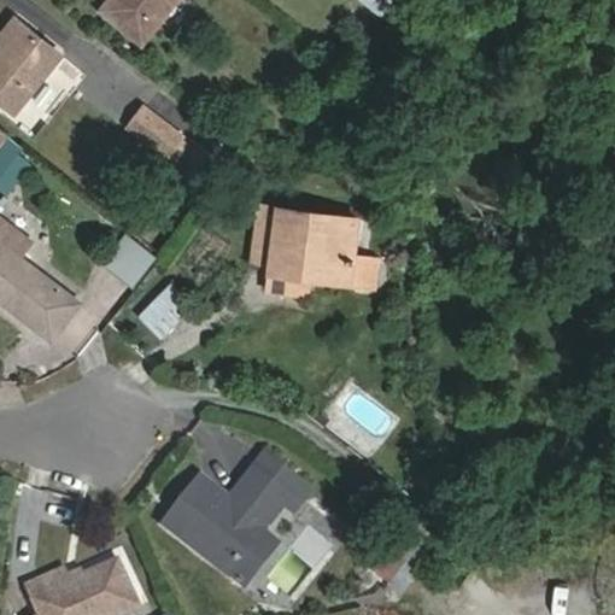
[(107,0),(101,9),(144,42),(176,0),(107,0)]
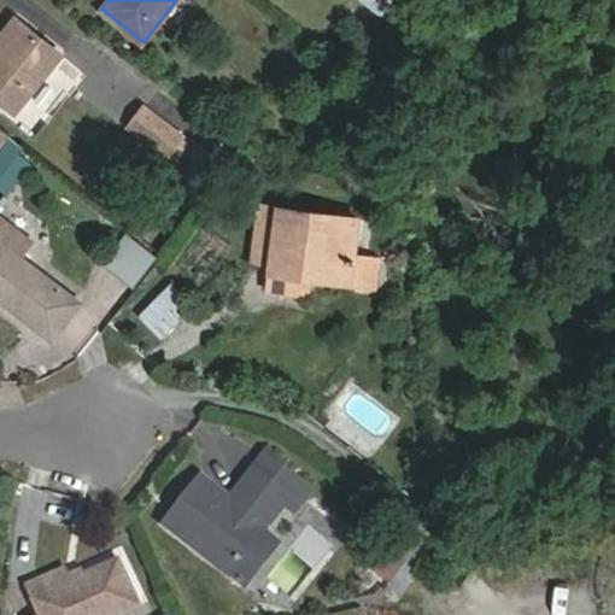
[(0,50),(23,22),(13,15),(0,30),(0,50)]
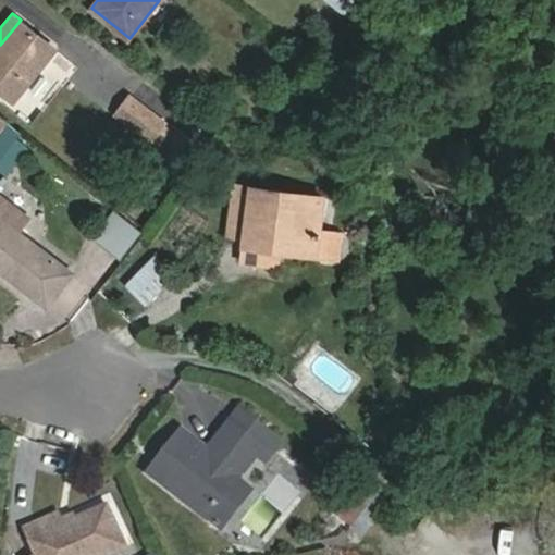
[(21,20),(0,45),(0,88),(15,100),(57,49),(21,20)]
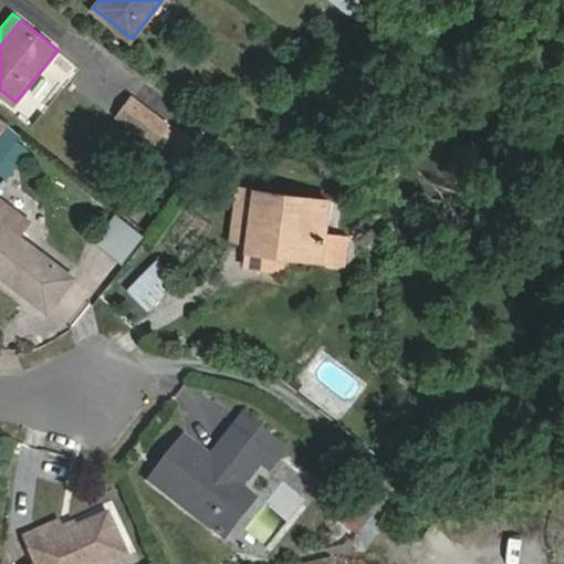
[(168,124),(133,97),(118,115),(154,143),(168,124)]
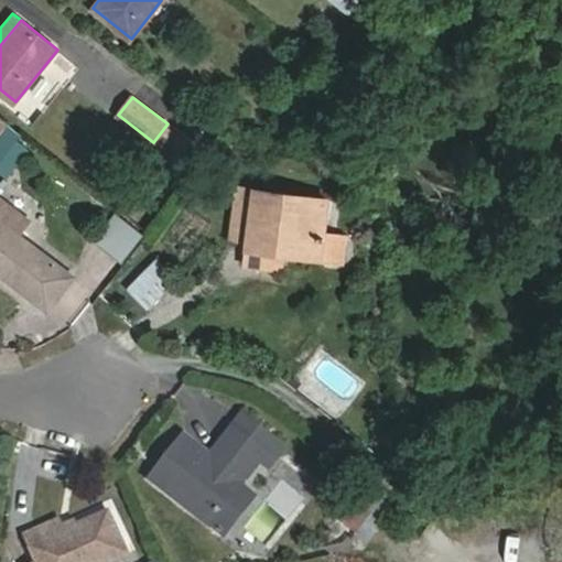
[(20,133),(10,126),(0,138),(0,170),(6,174),(25,150),(14,141),(20,133)]
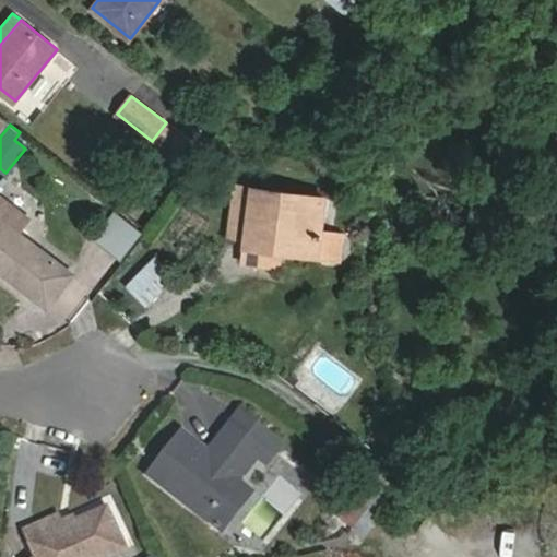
[(327,198),(233,185),(226,233),(244,235),(241,244),(240,257),(263,260),(263,255),(276,256),(277,250),(279,240),(319,246),(321,232),(327,198)]
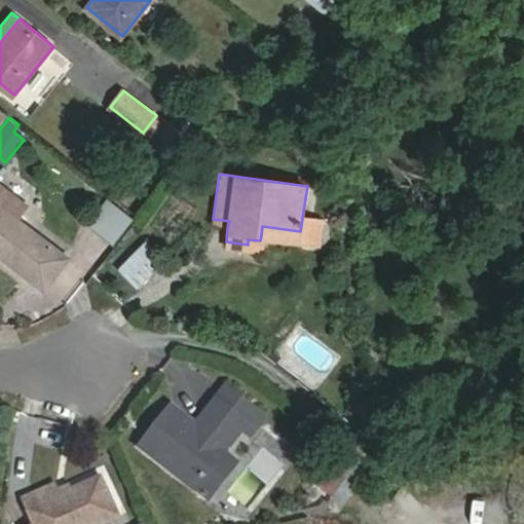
[(27,204),(0,184),(0,253),(44,288),(69,257),(17,217),(27,204)]
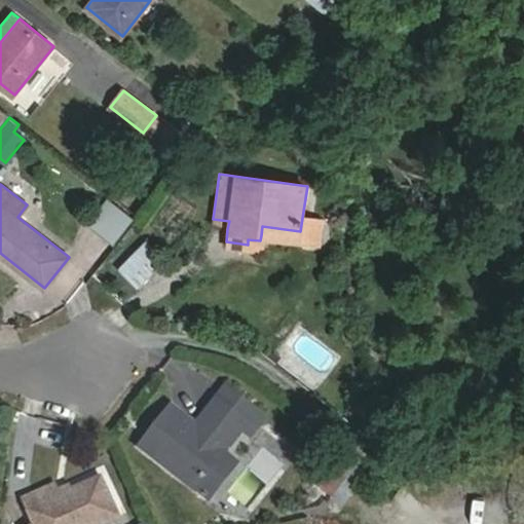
[(133,220),(103,196),(81,224),(111,248),(133,220)]
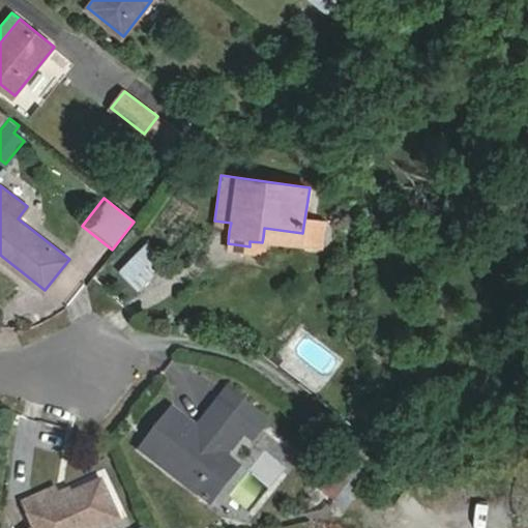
[(327,246),(330,223),(304,220),(302,233),(301,242),(327,246)]
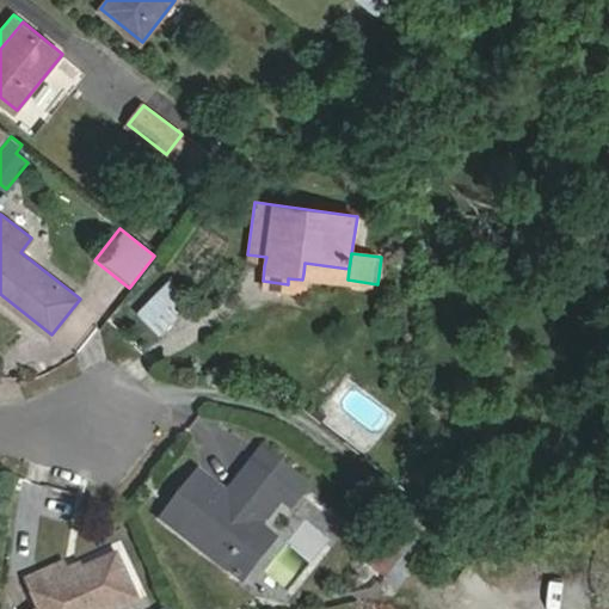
[(305,263),(303,274),(348,280),(349,269),(305,263)]
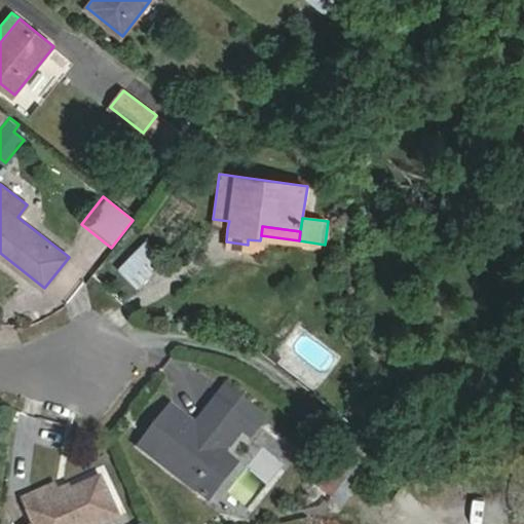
[(145,242),(119,268),(138,286),(162,261),(145,242)]
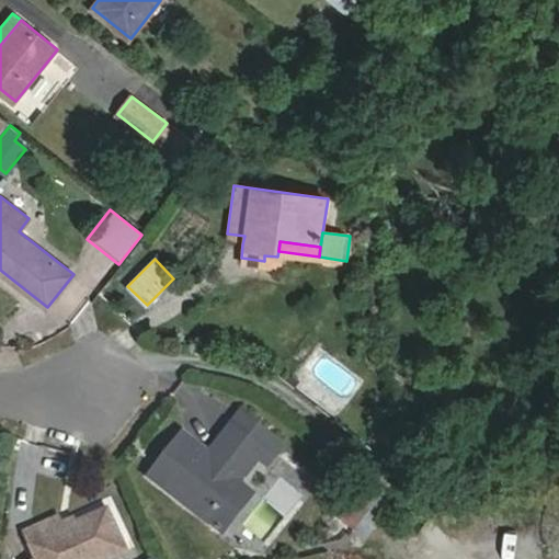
[(264,449),(258,457),(266,465),(284,443),(242,410),(231,424),(264,449)]
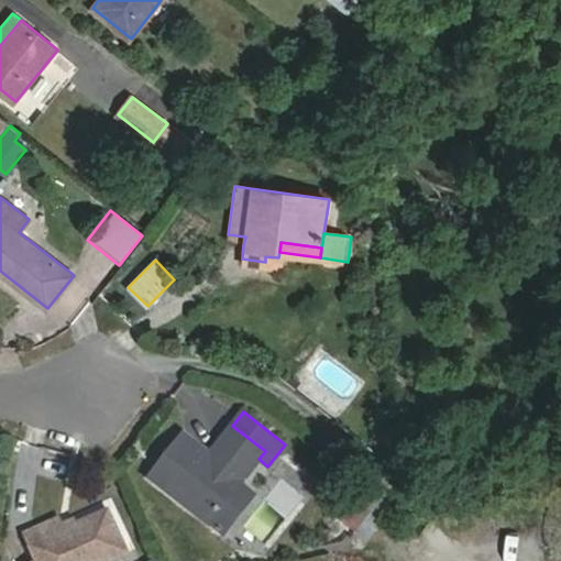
[(265,451),(232,426),(210,453),(185,433),(151,476),(209,521),(240,482),(259,459),(265,451)]
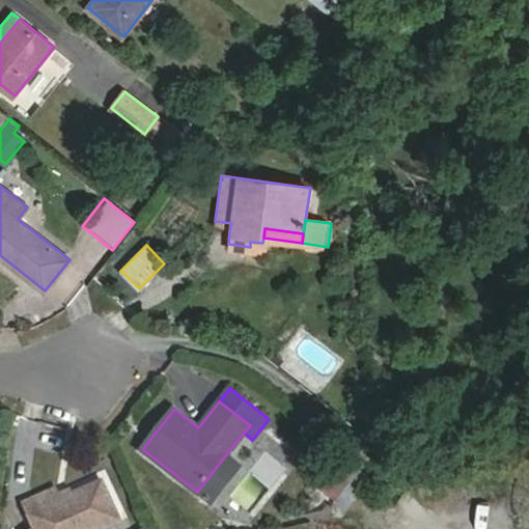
[(226,454),(197,492),(211,502),(240,466),(226,454)]
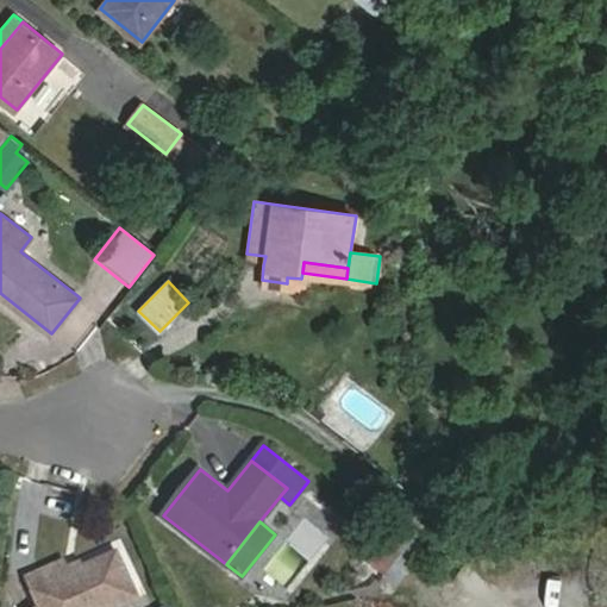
[(406,538),(389,524),(368,550),(385,564),(406,538)]
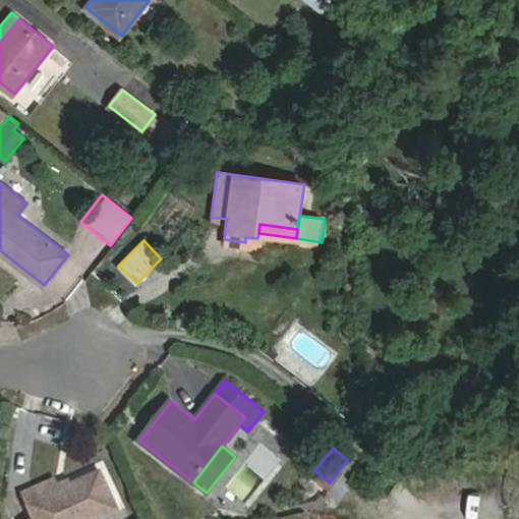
[(99,468),(59,487),(27,503),(35,518),(33,518),(95,518),(118,509),(99,468)]
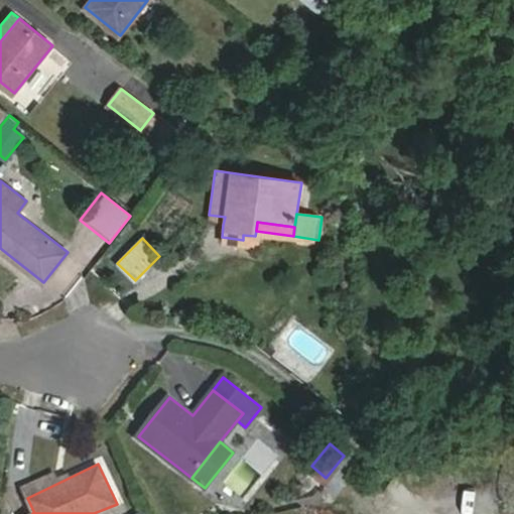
[(22,487),(27,498),(58,483),(53,472),(22,487)]
